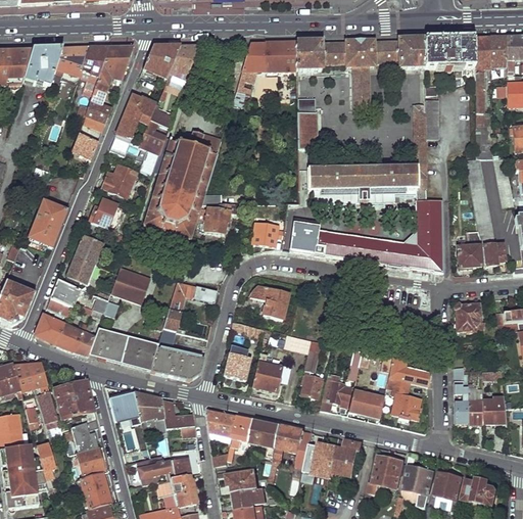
[(507,62),(508,68),(513,68),(512,59),(522,58),(522,60),(522,33),(516,34),(507,34),(507,62)]
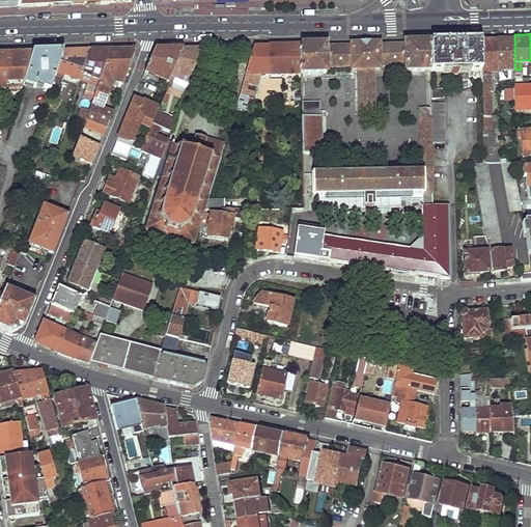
[(498,35),(499,64),(514,63),(514,34),(506,35),(498,35)]
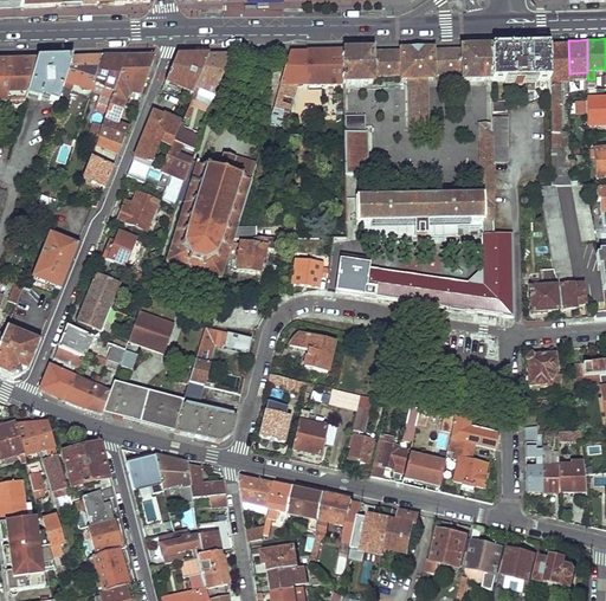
[(490,43),(490,75),(549,73),(548,40),(533,41),(508,41),(490,43)]
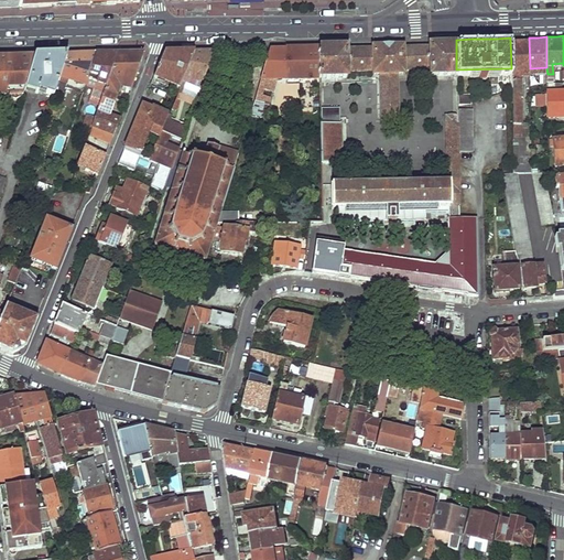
[(510,38),(511,68),(530,68),(529,38),(520,38),(510,38)]
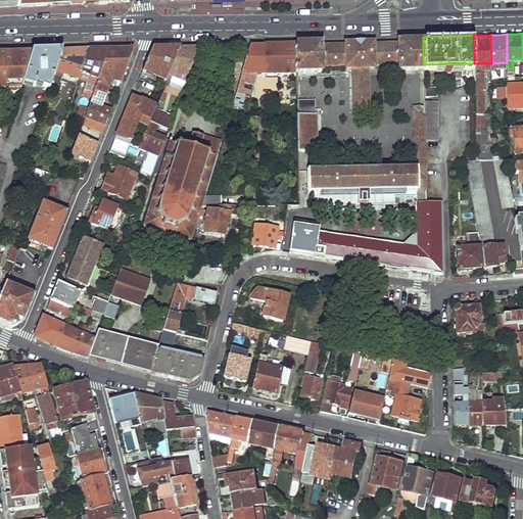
[(295,40),(296,69),(322,68),(322,61),(346,61),(346,64),(352,64),(354,106),(369,106),(368,64),(375,64),(375,60),(397,60),(398,65),(423,64),(423,37),(413,37),(397,37),(397,39),(374,40),(373,38),(364,38),(357,38),(345,39),(345,41),(321,41),(321,40),(311,40),(295,40)]
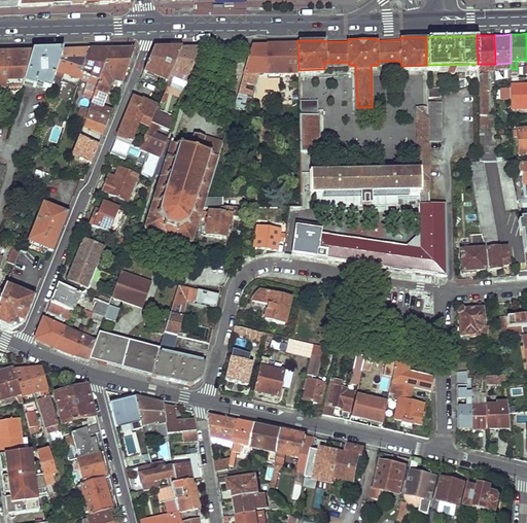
[(268,41),(268,71),(299,70),(297,40),(277,41),(268,41)]
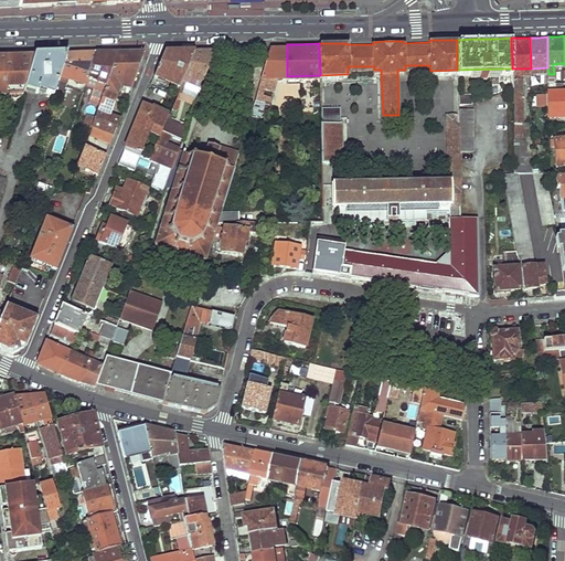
[(252,114),(265,117),(277,77),(287,76),(287,44),(270,45),(252,114)]
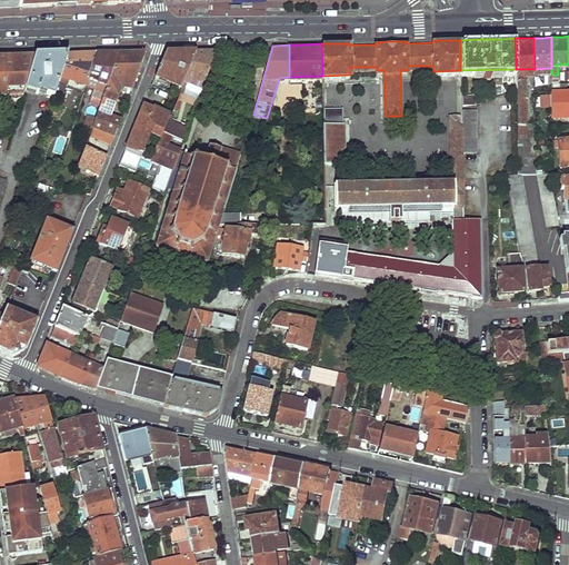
[(197,48),(183,79),(203,86),(217,47),(208,48),(197,48)]
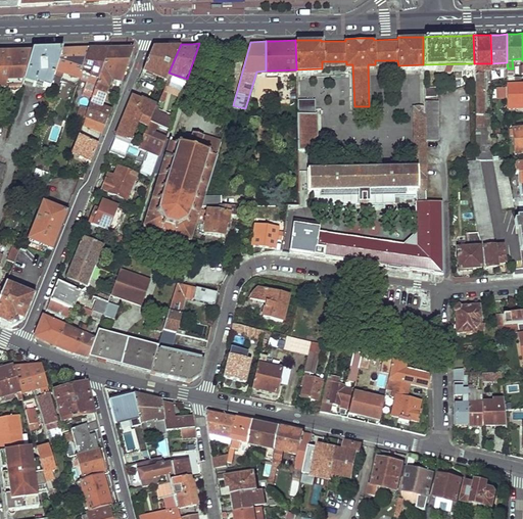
[(153,45),(144,66),(168,75),(169,73),(181,44),(168,44),(153,45)]
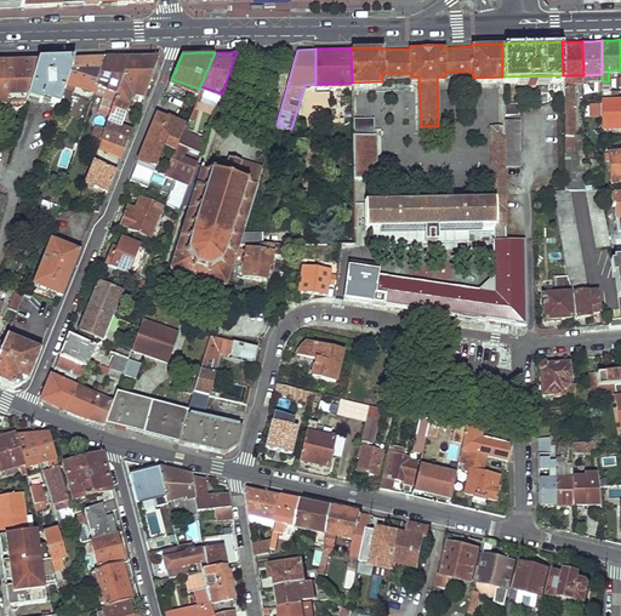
[(106,58),(96,87),(108,92),(109,87),(119,90),(132,57),(106,58)]
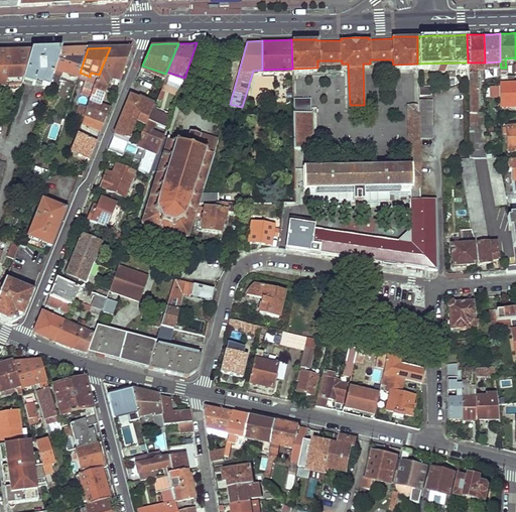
[(99,75),(85,113),(105,120),(111,105),(100,101),(110,76),(120,79),(131,47),(110,47),(99,75)]
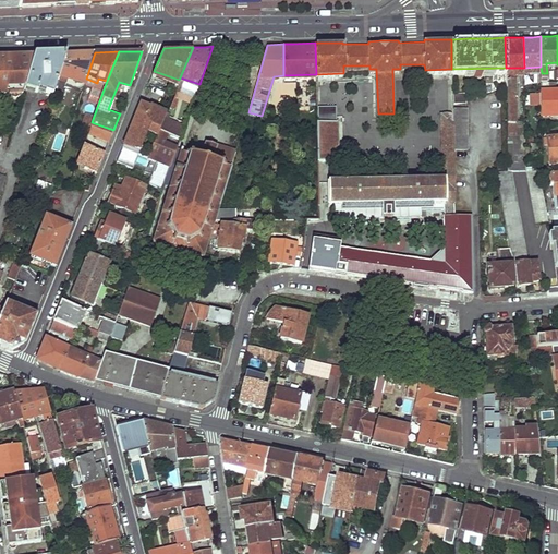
[(26,86),(36,52),(0,53),(0,93),(24,93),(24,92),(26,86)]
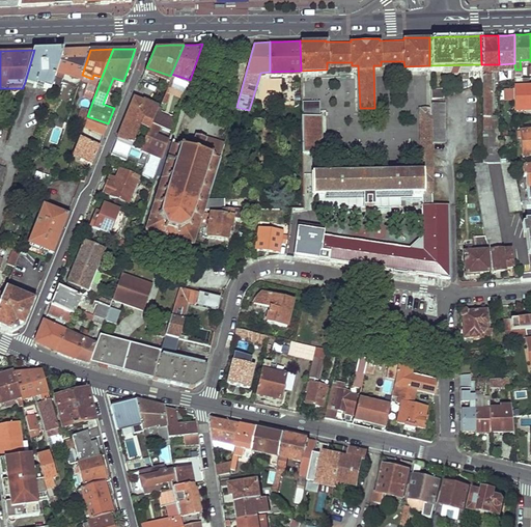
[(34,50),(25,82),(36,85),(37,84),(51,87),(57,70),(64,50),(34,50)]
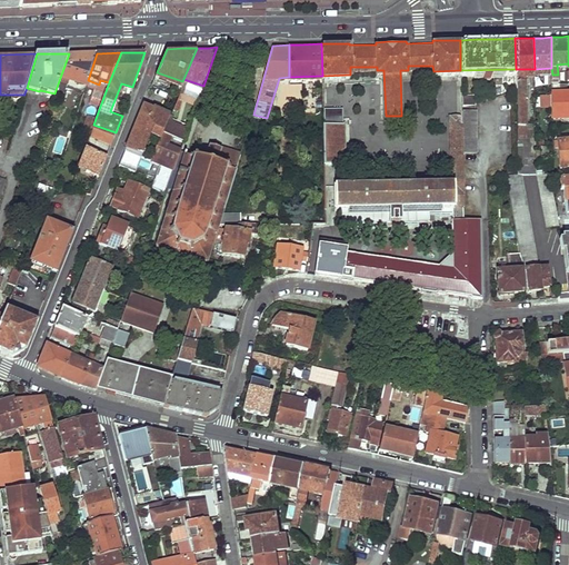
[(69,53),(61,75),(86,83),(88,80),(97,53),(69,53)]
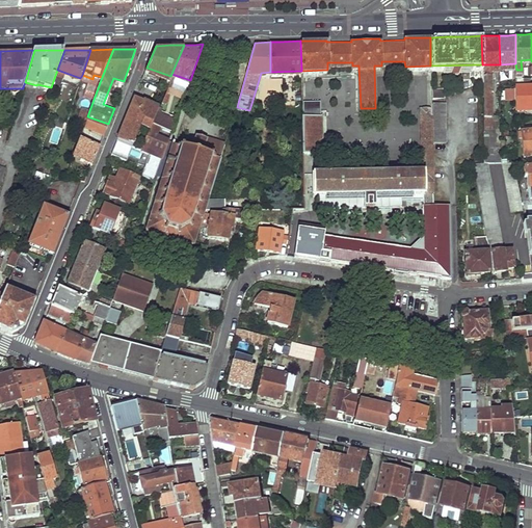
[(482,71),(482,159),(489,159),(493,159),(489,126),(491,126),(490,71),(482,71)]
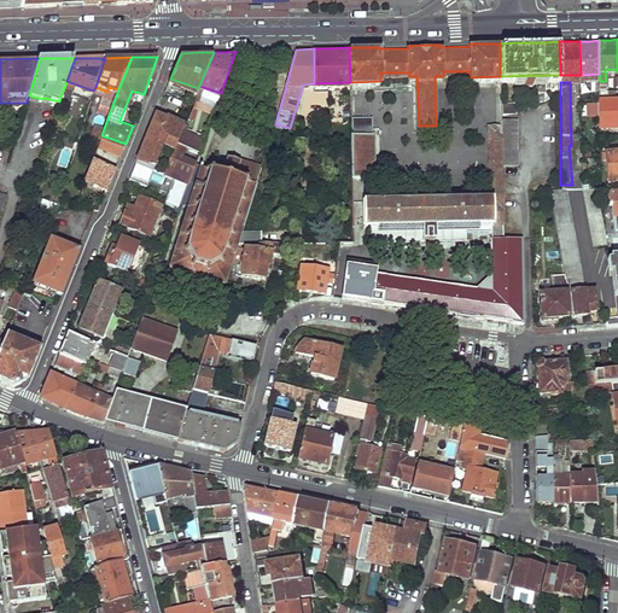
[(600,95),(600,123),(617,123),(617,94),(616,95),(600,95)]
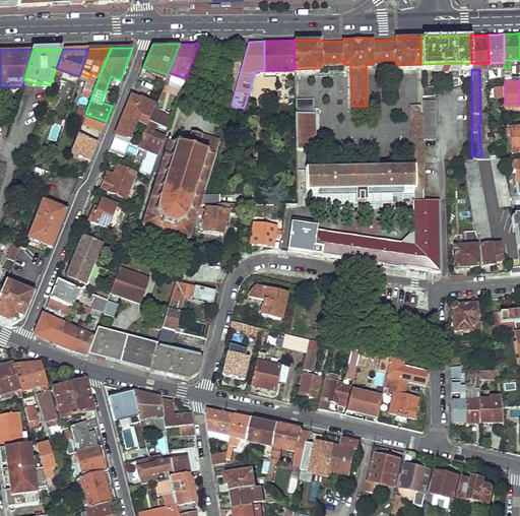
[(492,83),(491,93),(501,94),(502,84),(492,83)]
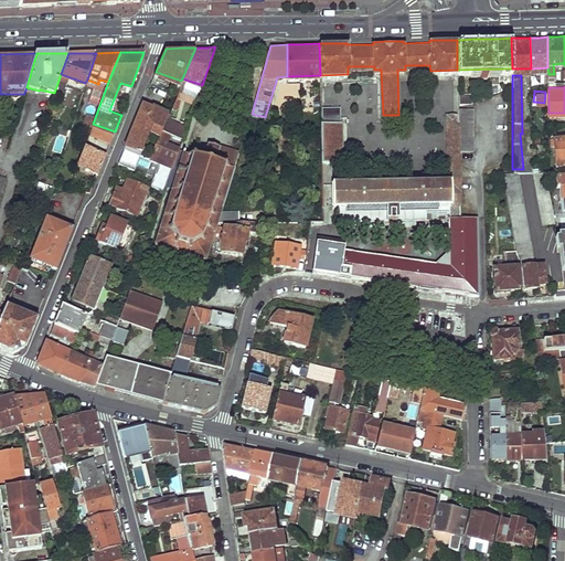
[(144,102),(126,145),(141,151),(151,155),(163,128),(169,113),(169,112),(144,102)]
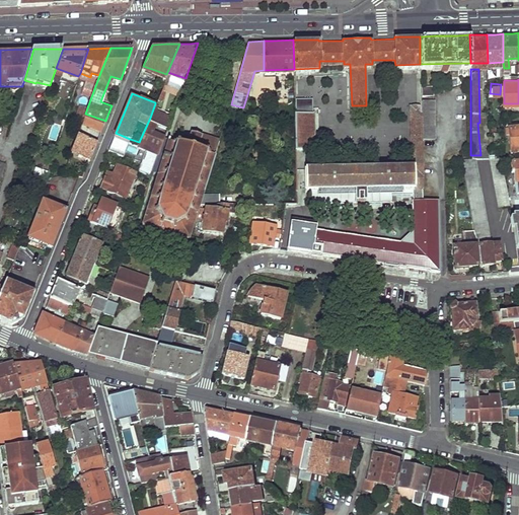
[(11,95),(9,105),(15,107),(18,98),(11,95)]
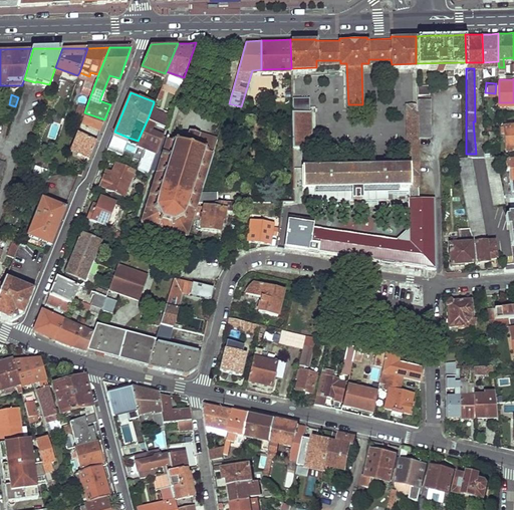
[(291,106),(309,106),(309,94),(292,94),(291,106)]
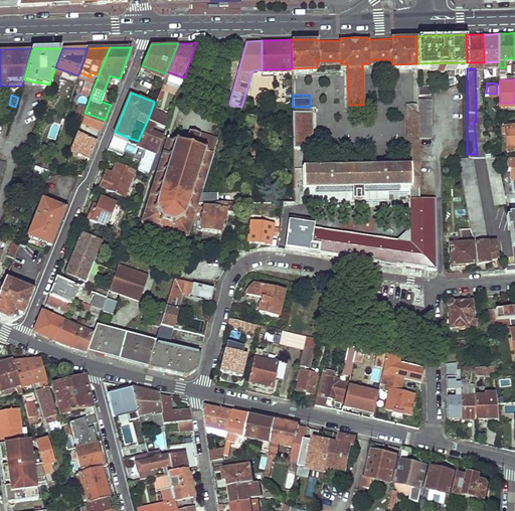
[(418,104),(418,134),(431,134),(431,97),(417,97),(418,104)]
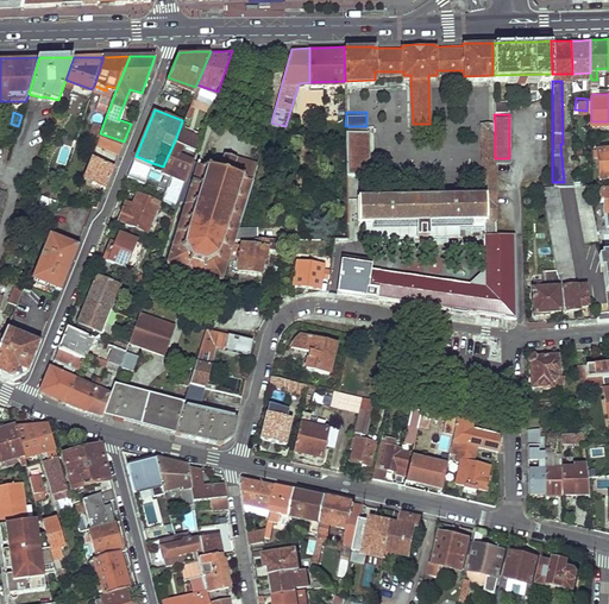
[(203,129),(182,121),(176,138),(183,140),(198,145),(203,129)]
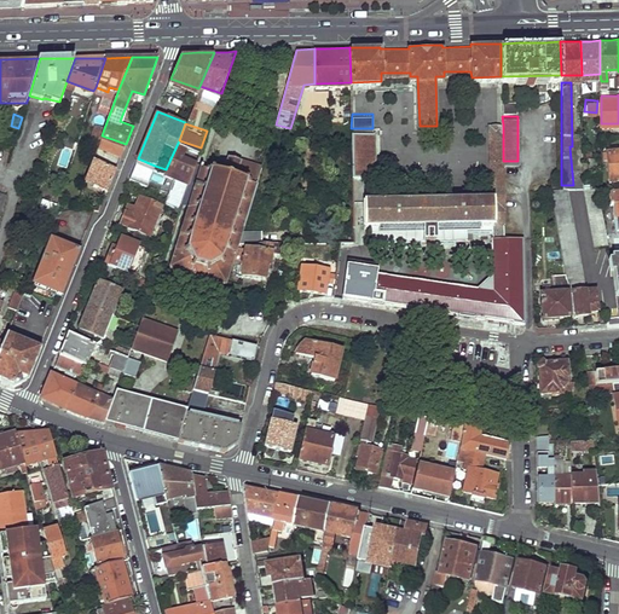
[(493,125),(493,196),(503,196),(503,161),(503,125),(493,125)]
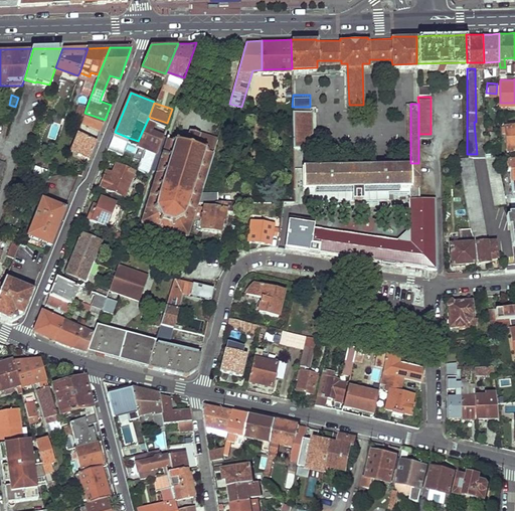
[(293,110),(294,145),(311,145),(311,110),(293,110)]
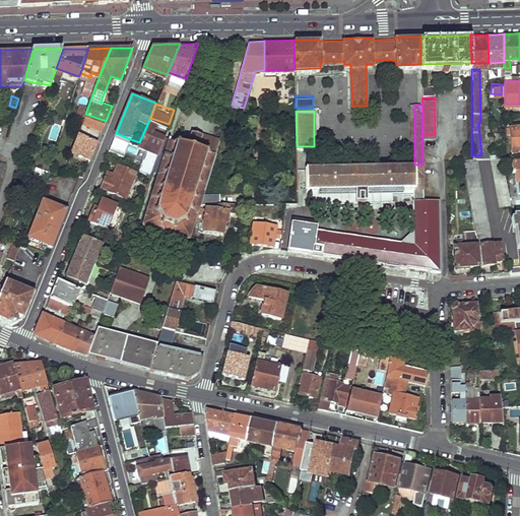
[(106,121),(85,114),(82,122),(103,129),(106,121)]
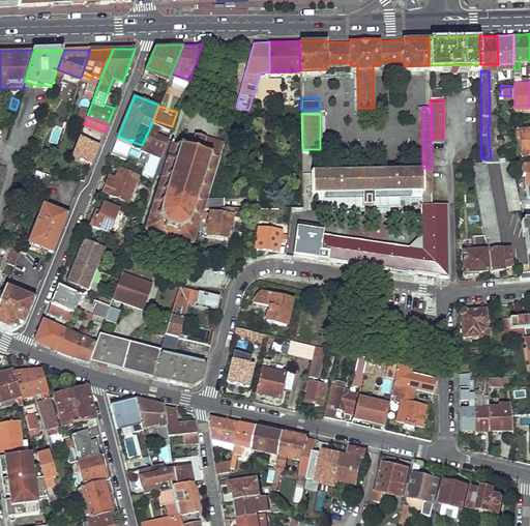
[(156,130),(159,122),(153,120),(142,145),(150,148),(142,170),(155,174),(169,135),(156,130)]
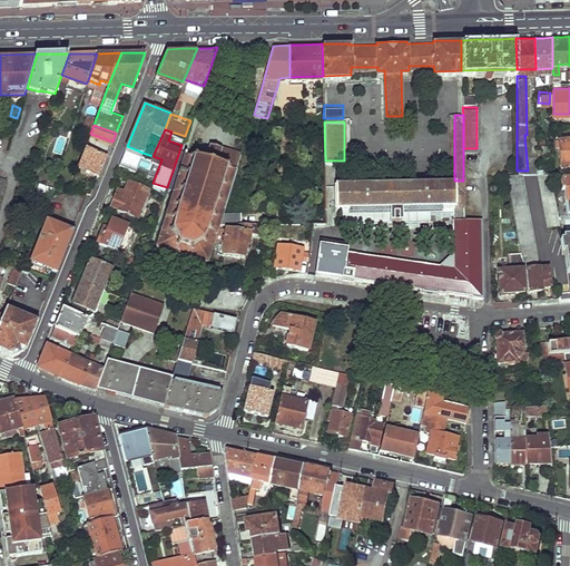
[(569,136),(558,138),(561,165),(569,163),(569,136)]
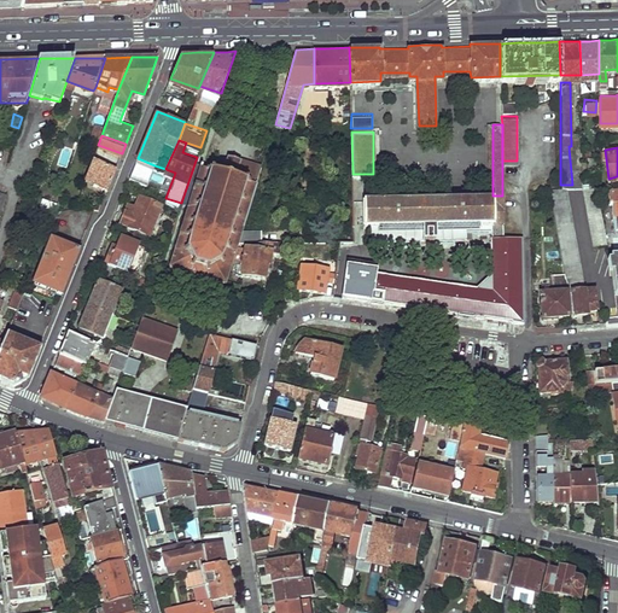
[(228,152),(227,158),(239,162),(242,156),(228,152)]
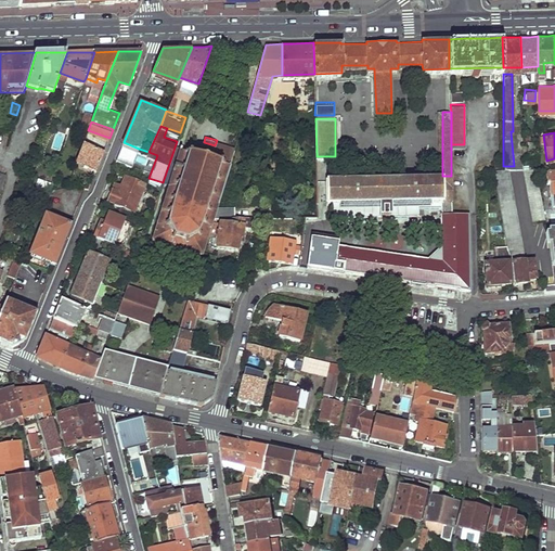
[(182,142),(152,234),(203,251),(204,248),(209,229),(213,218),(216,209),(219,200),(234,145),(217,140),(215,145),(204,142),(201,150),(193,148),(194,146),(192,146),(191,149),(183,145),(184,143),(182,142)]
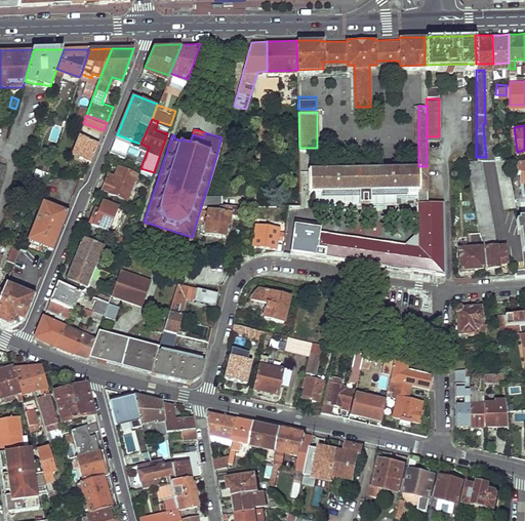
[(80,133),(73,152),(90,159),(98,141),(80,133)]
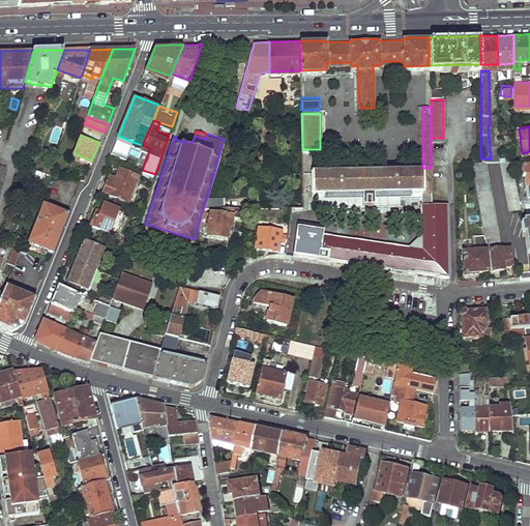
[(118,136),(112,150),(127,156),(133,142),(118,136)]
